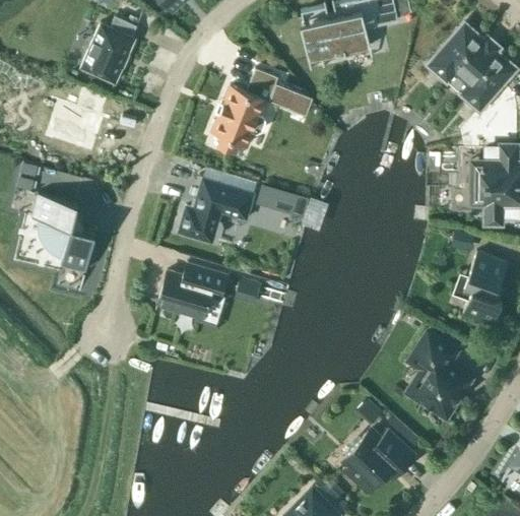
[(157,0),(169,12),(182,0),(157,0)]
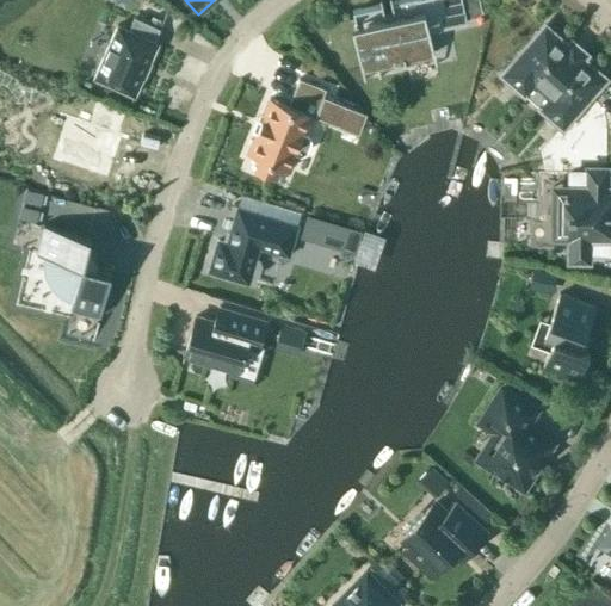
[(434,57),(430,35),(467,26),(461,0),(420,0),(352,14),(359,44),(370,42),(376,70),(434,57)]
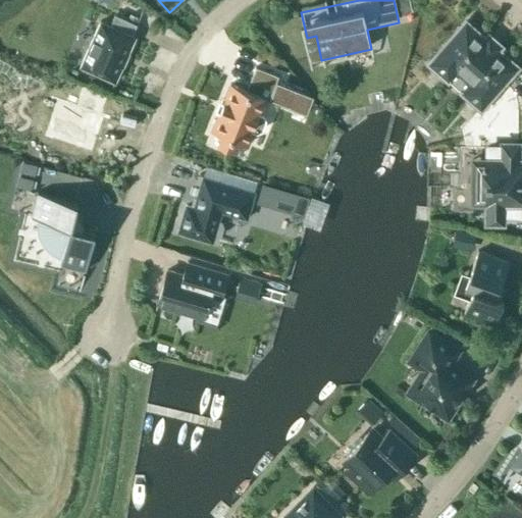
[(102,29),(81,73),(115,90),(136,45),(133,43),(138,33),(116,22),(111,33),(102,29)]
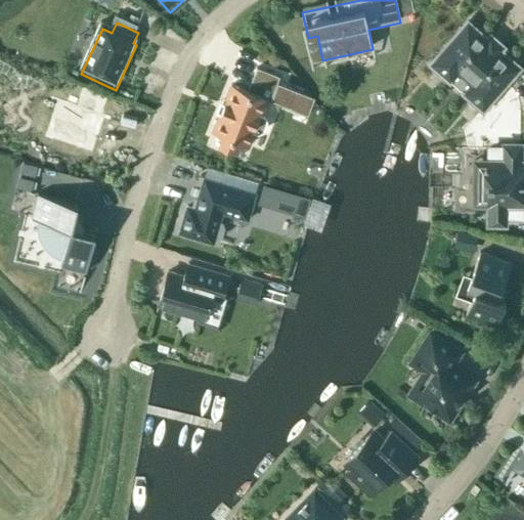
[(431,67),(483,111),(517,71),(466,27),(431,67)]
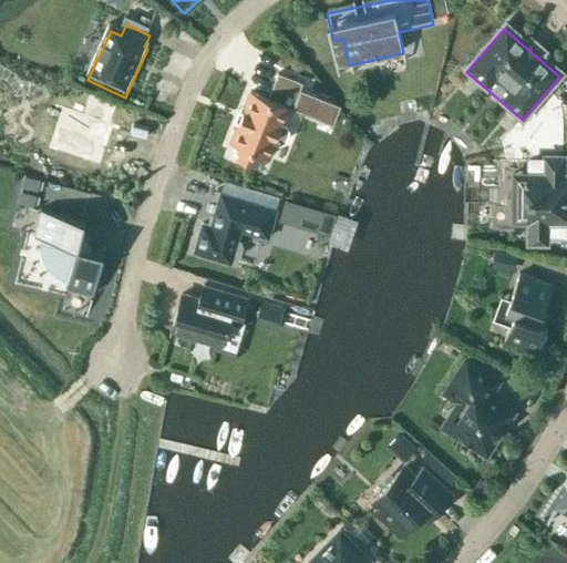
[(229,146),(241,151),(236,163),(253,170),(258,157),(267,162),(288,110),(250,94),(229,146)]
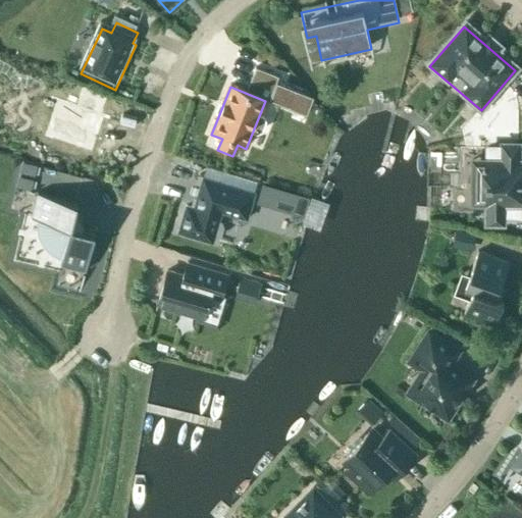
[(108,99),(85,91),(77,110),(58,103),(45,142),(91,158),(105,119),(101,118),(108,99)]
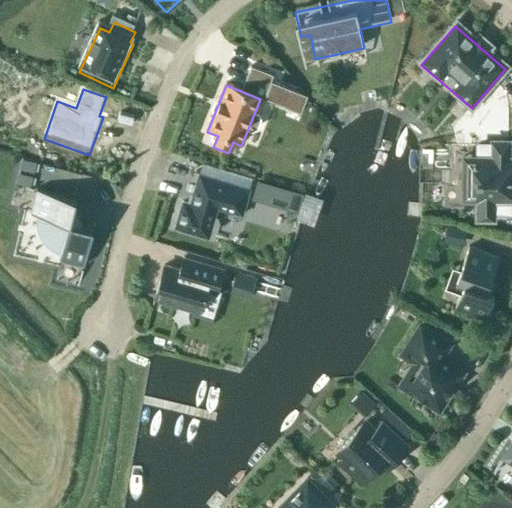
[(478,164),(470,164),(470,199),(477,199),(477,216),(479,220),(483,222),(487,222),(491,220),(493,216),(493,215),(511,214),(511,164),(508,164),(508,145),(493,144),(493,148),(478,147),(478,164)]
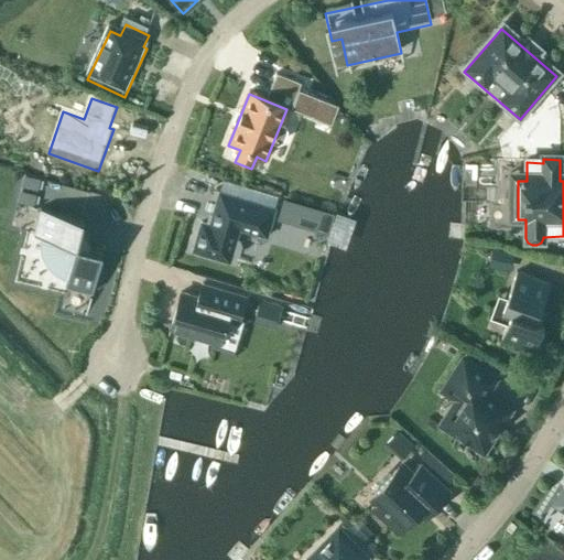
[(35,185),(39,172),(25,169),(22,182),(35,185)]
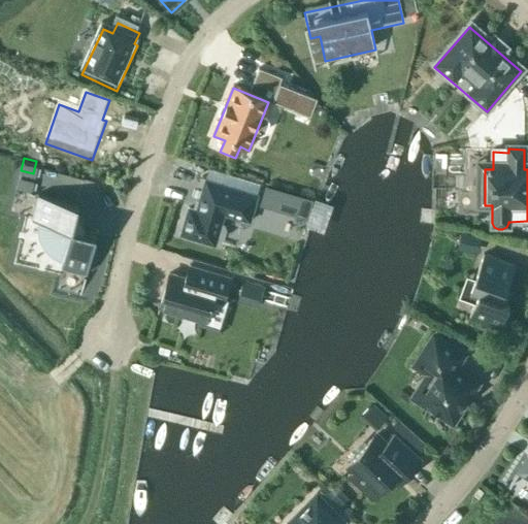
[(205,183),(196,214),(188,211),(180,237),(215,248),(216,243),(220,242),(223,239),(225,232),(224,229),(221,225),(223,216),(249,224),(257,198),(205,183)]
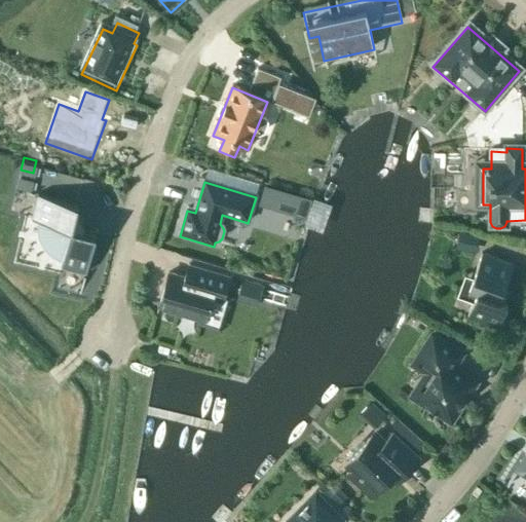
[(293,198),(265,190),(261,204),(289,213),(293,198)]
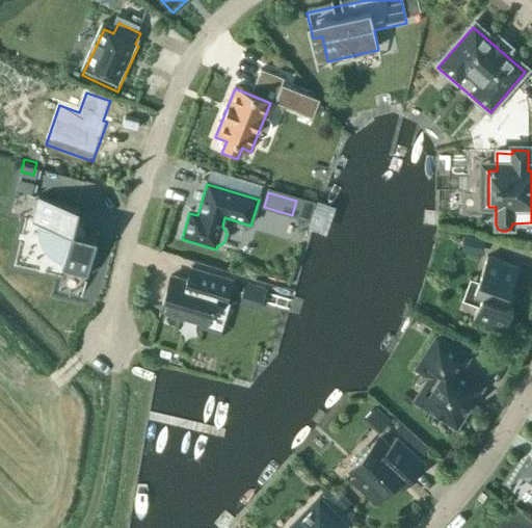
[(75,222),(79,209),(38,200),(31,226),(38,228),(37,233),(37,238),(38,242),(41,247),(43,252),(46,256),(50,260),(54,263),(58,265),(63,266),(61,273),(87,279),(97,239),(83,236),(84,231),(80,223),(75,222)]
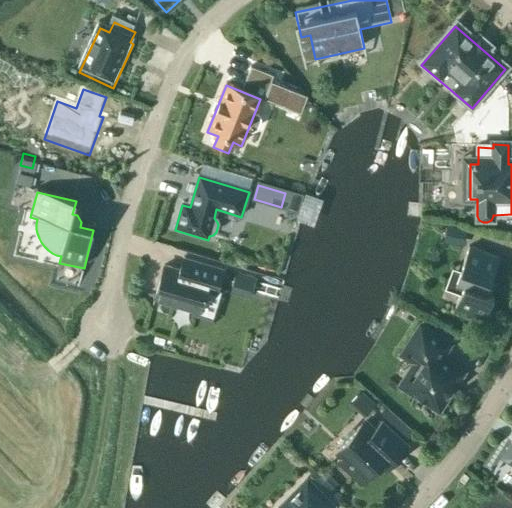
[(443,244),(463,248),(466,232),(446,228),(443,244)]
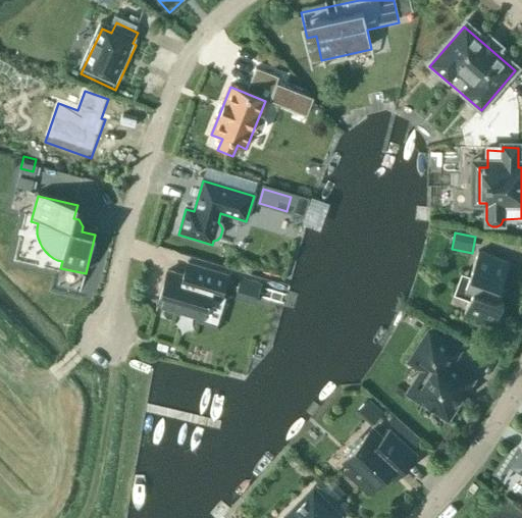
[(478,254),(464,291),(472,294),(464,317),(494,327),(503,304),(496,301),(509,265),(478,254)]
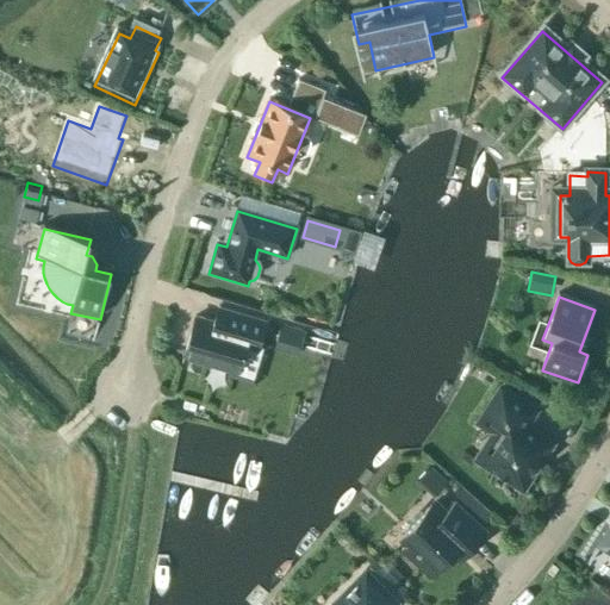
[(219,309),(215,325),(195,319),(185,357),(238,373),(246,349),(256,353),(266,323),(219,309)]
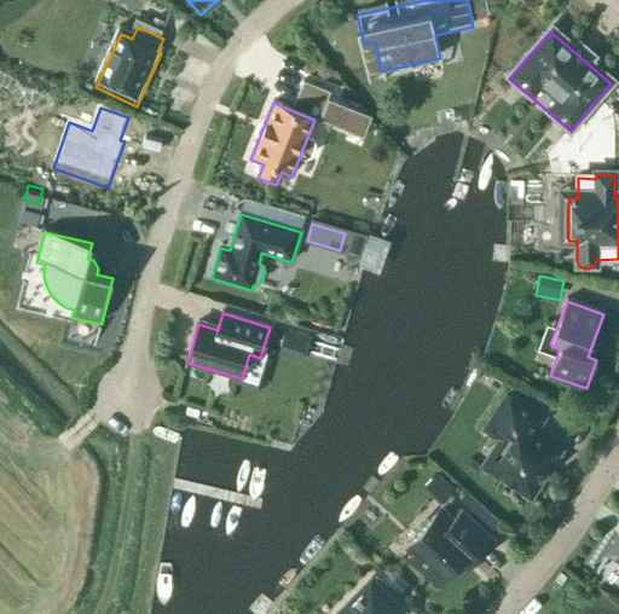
[(283,322),(277,345),(300,351),(306,328),(283,322)]
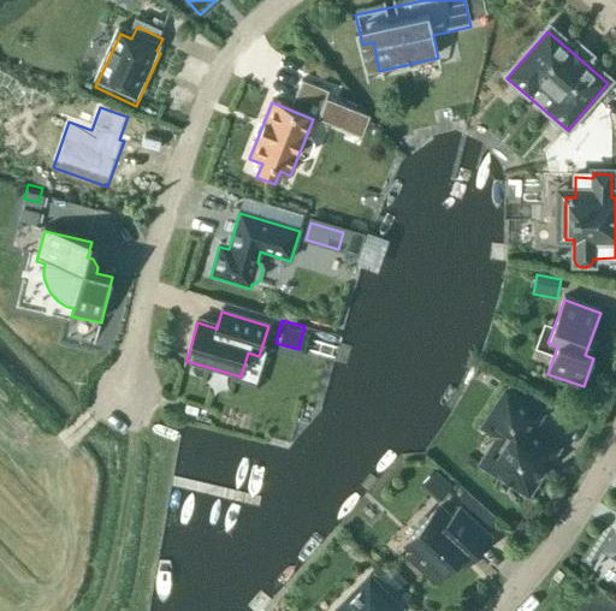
[(540,417),(505,395),(495,413),(510,423),(483,467),(527,496),(549,462),(552,462),(548,443),(544,443),(529,433),(540,417)]
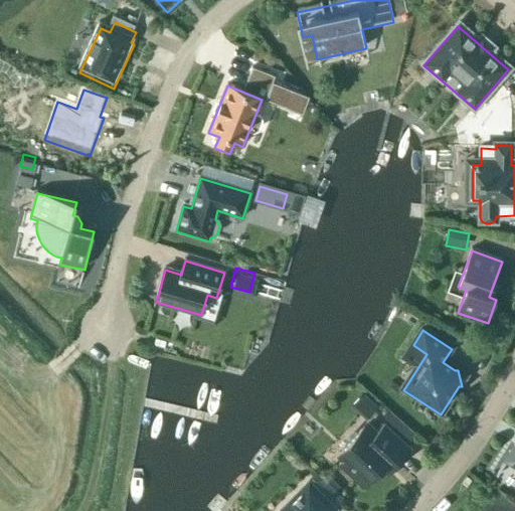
[(390,460),(397,466),(411,451),(384,427),(371,441),(360,431),(341,452),(347,457),(339,467),(363,489),(390,460)]
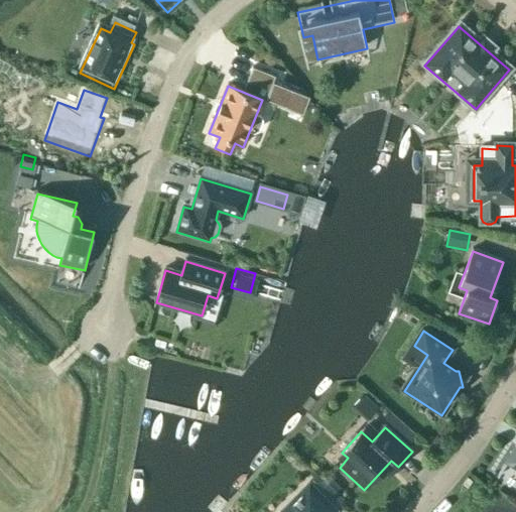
[(498,479),(508,464),(509,465),(515,470),(515,448),(497,479),(498,479)]
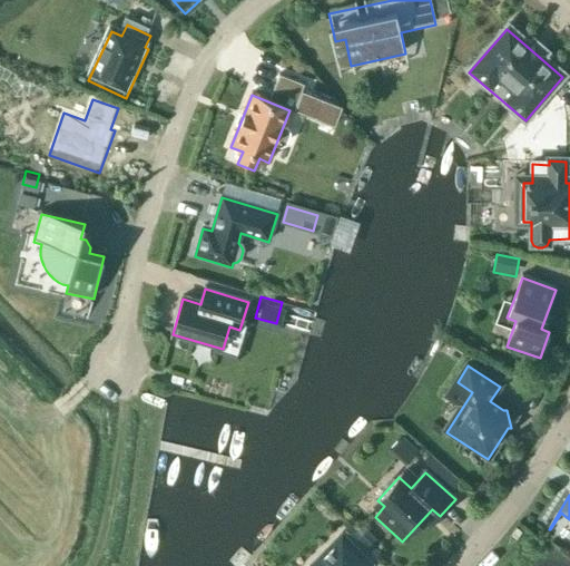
[(370,565),(341,537),(314,565),(370,565)]
